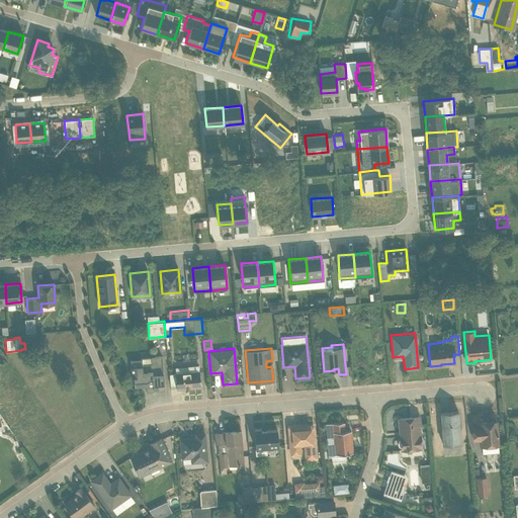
[(153,390),(164,389),(161,355),(141,357),(141,359),(130,360),(131,377),(134,377),(134,386),(149,385),(149,383),(153,383),(153,390)]
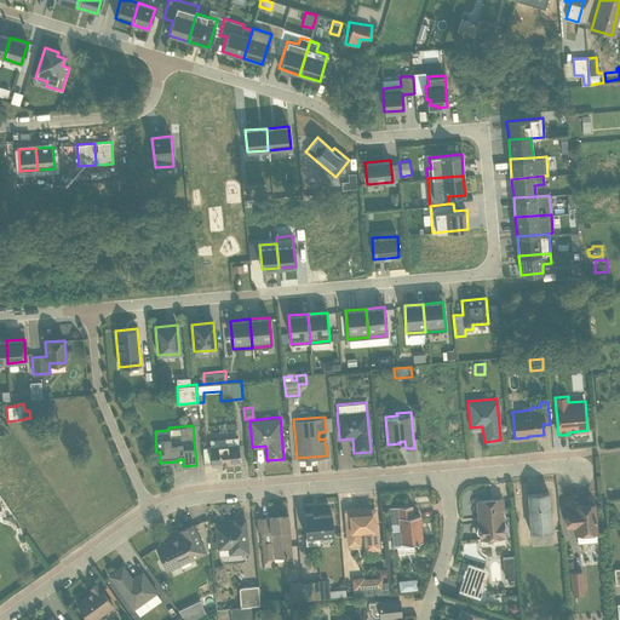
[(211,466),(240,463),(239,443),(210,446),(211,466)]
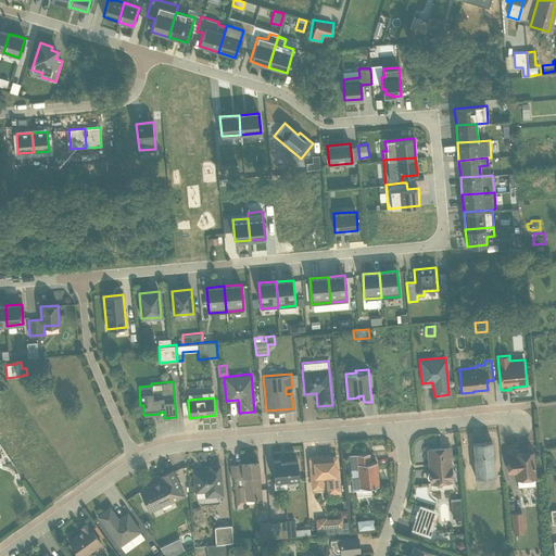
[(475,477),(494,476),(491,441),(471,442),(475,477)]
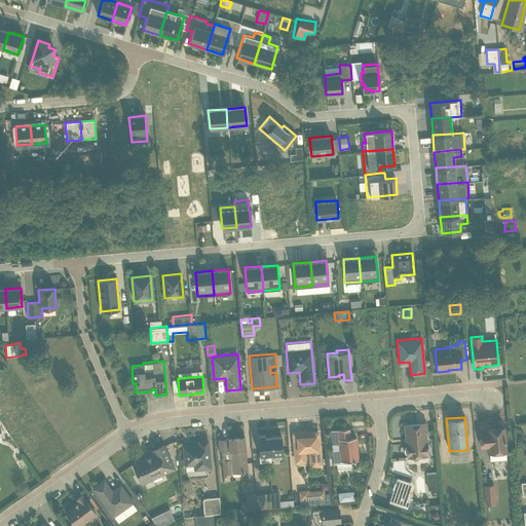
[(425,455),(428,455),(425,422),(404,424),(406,445),(404,448),(404,451),(407,454),(407,456),(419,455),(420,456),(424,456),(425,455)]
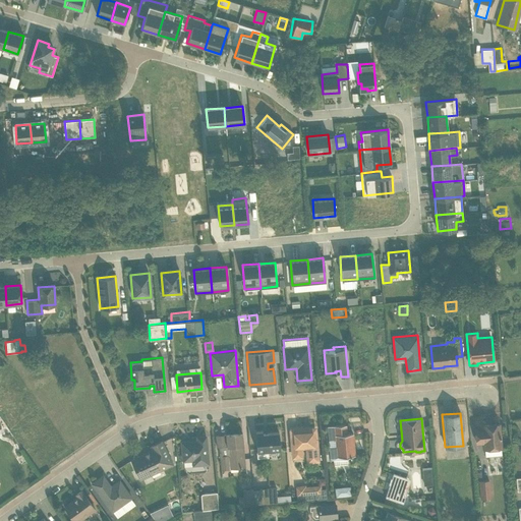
[(346,456),(354,455),(352,432),(346,432),(345,423),(327,425),(328,440),(335,439),(336,447),(329,447),(330,460),(346,459),(346,456)]
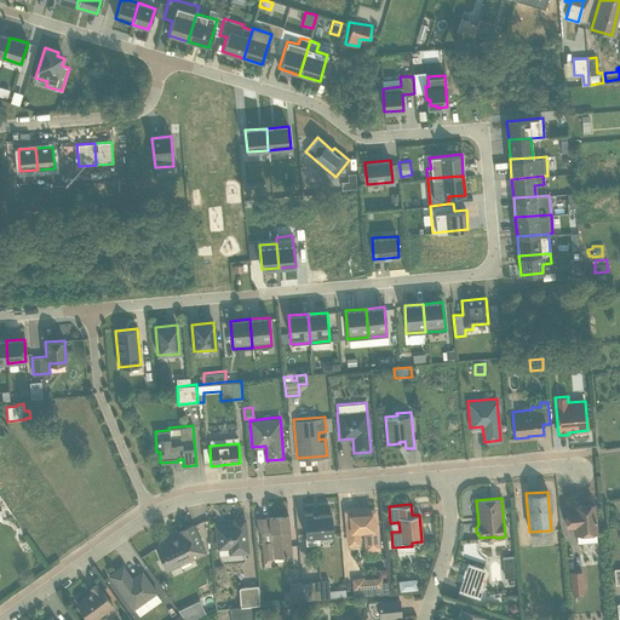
[(575,535),(596,533),(593,504),(573,506),(573,509),(564,510),(567,528),(574,527),(575,535)]
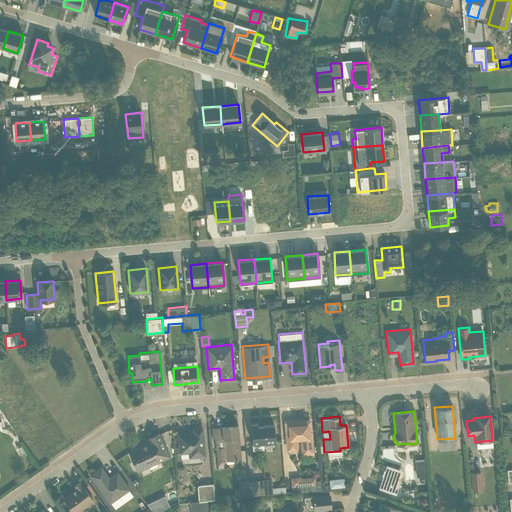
[(301,455),(312,454),(309,422),(309,421),(308,420),(290,422),(290,420),(287,420),(286,421),(285,421),(285,422),(287,451),(298,450),(297,441),(300,441),(301,455)]
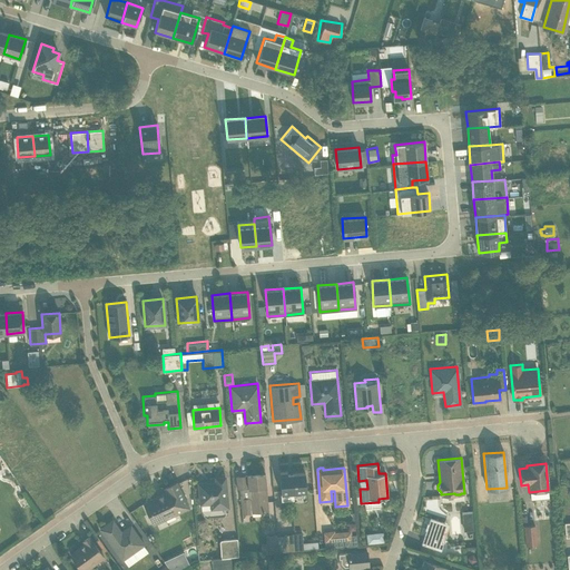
[(293,493),(306,492),(305,472),(293,472),(293,473),(287,473),(286,471),(278,472),(282,501),(294,500),(293,493)]
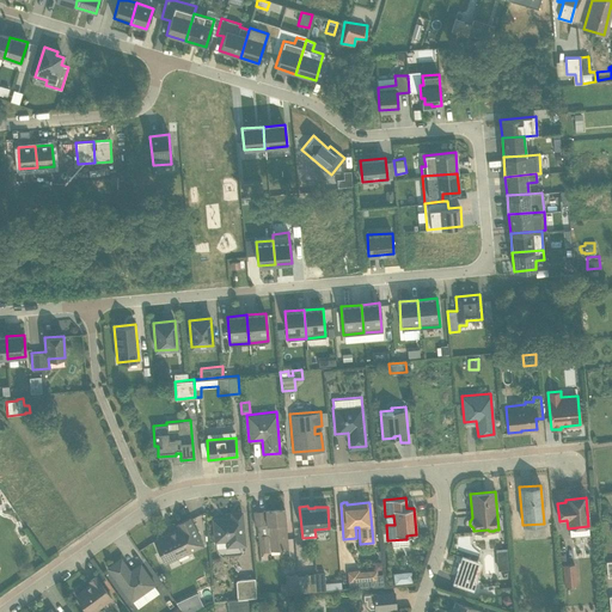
[(259,551),(288,549),(285,508),(252,510),(255,525),(256,525),(257,534),(258,534),(259,551)]
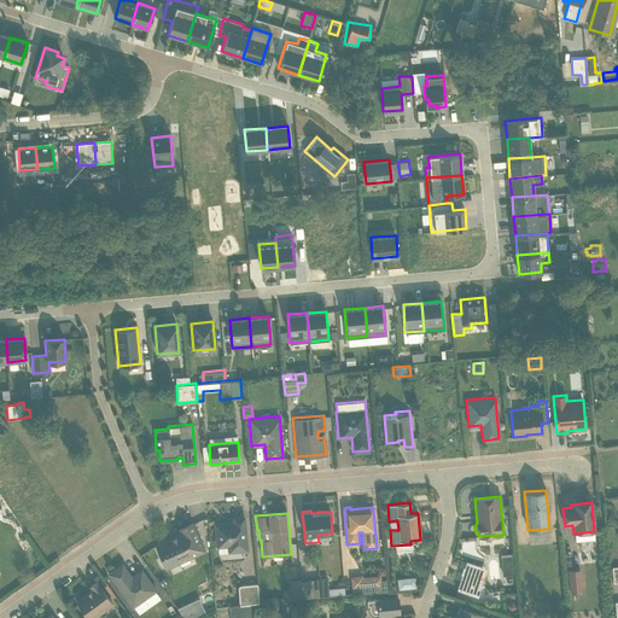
[(227,552),(246,551),(244,517),(233,518),(234,523),(215,524),(217,547),(227,546),(227,552)]
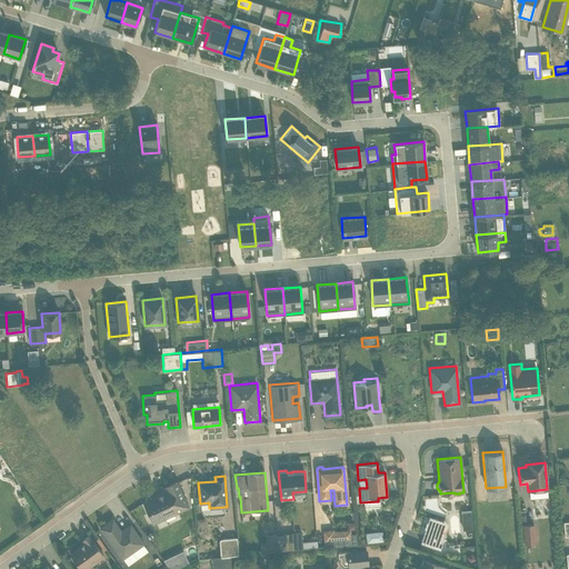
[(153,523),(189,507),(177,481),(163,487),(166,491),(143,501),(153,523)]
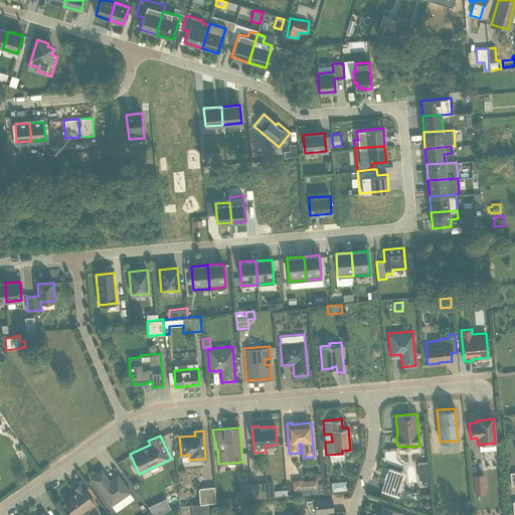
[(415,461),(415,478),(425,478),(424,460),(415,461)]
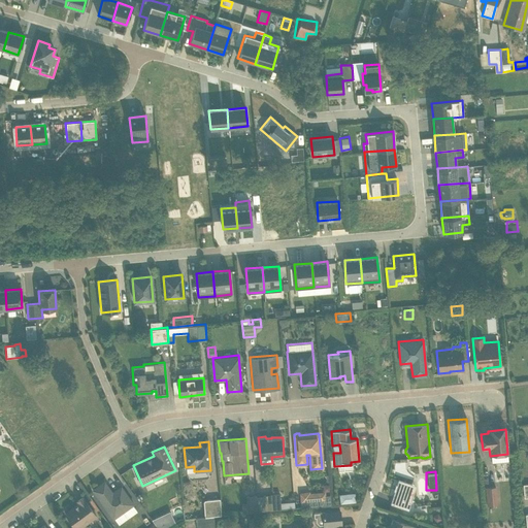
[(405,508),(416,481),(397,474),(388,502),(405,508)]
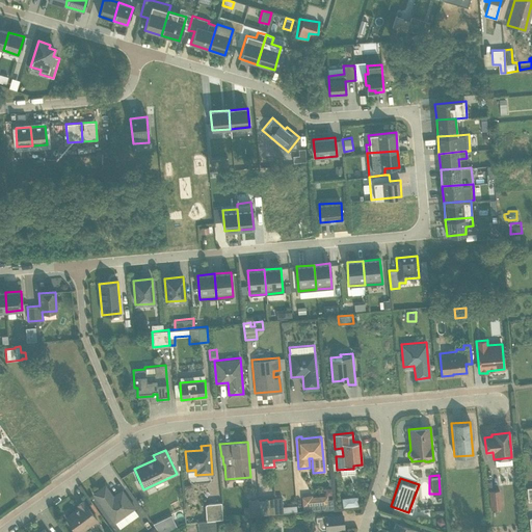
[(94,494),(114,523),(115,523),(120,528),(138,514),(133,509),(135,507),(122,488),(112,496),(105,485),(94,494)]
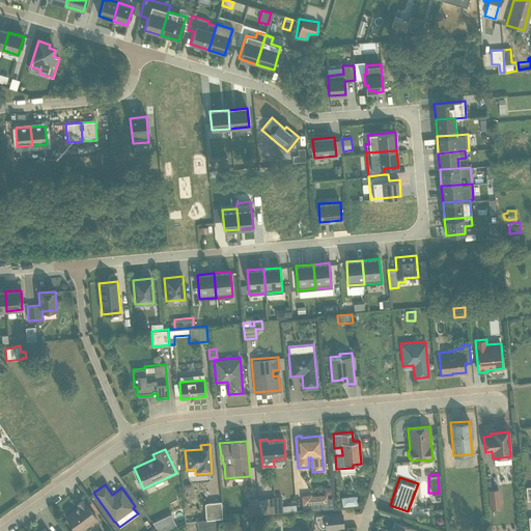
[(303,510),(333,507),(331,486),(325,487),(325,495),(311,496),(311,494),(301,495),(302,504),(303,504),(303,510)]
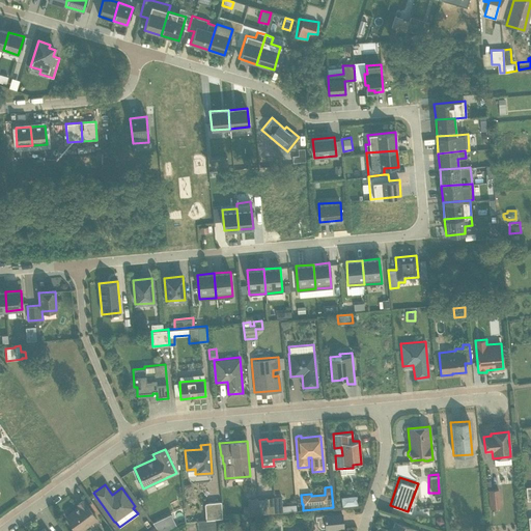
[(499,488),(487,488),(488,508),(500,507),(499,488)]
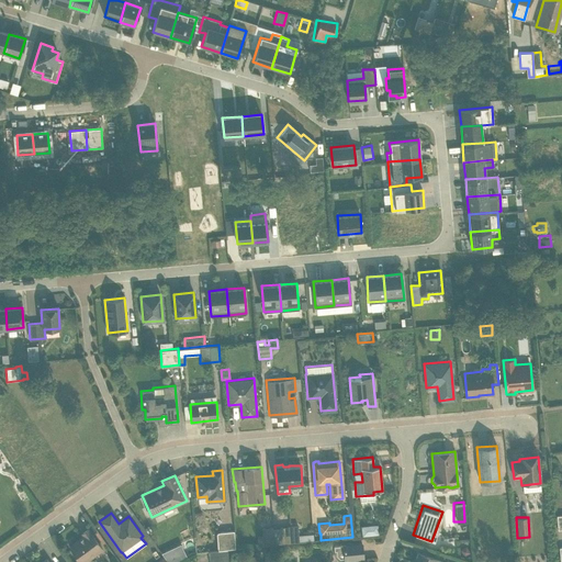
[(361,536),(378,535),(377,524),(360,526),(361,536)]
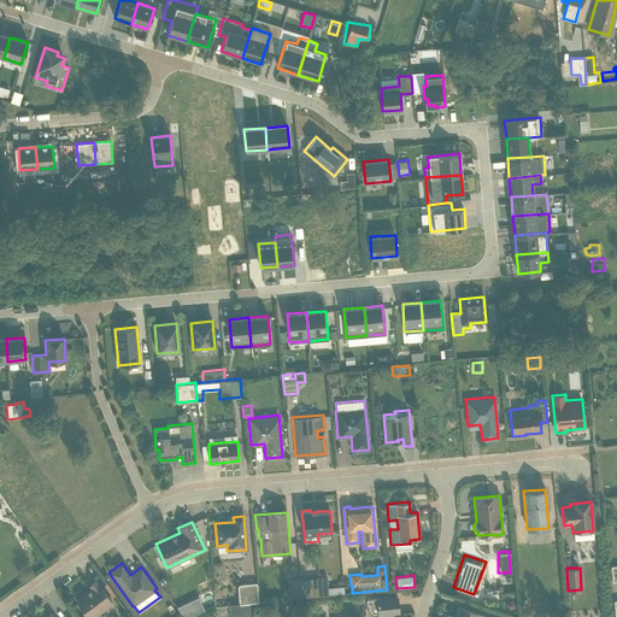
[(299,580),(300,598),(344,593),(344,586),(328,587),(327,576),(299,580)]
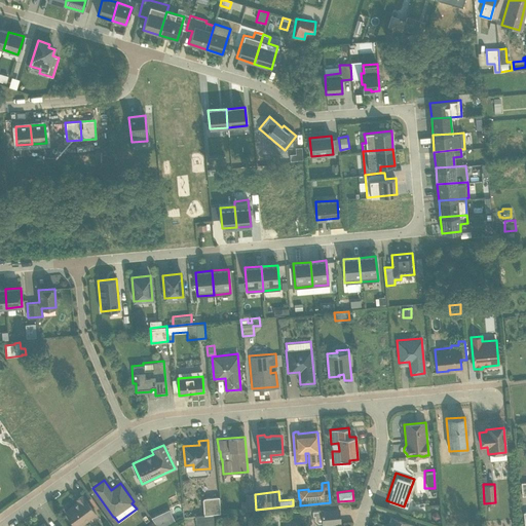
[(240,511),(256,510),(255,494),(255,492),(245,493),(246,499),(239,500),(240,511)]
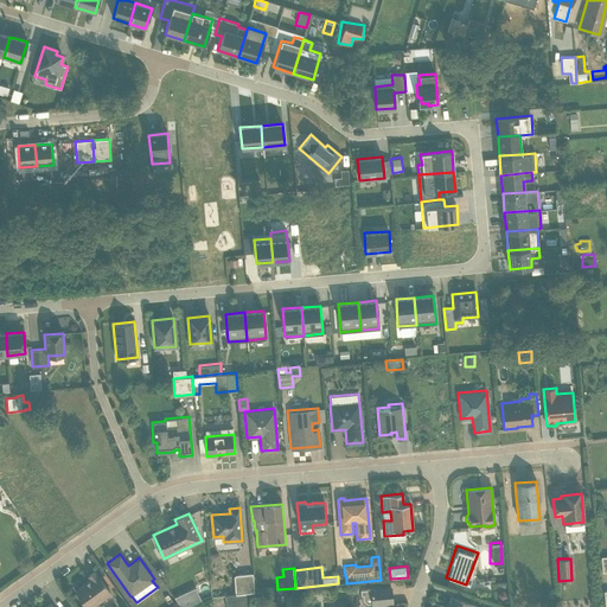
[(87,606),(91,606),(110,593),(95,570),(88,576),(90,579),(75,589),(80,596),(80,598),(82,601),(87,606)]
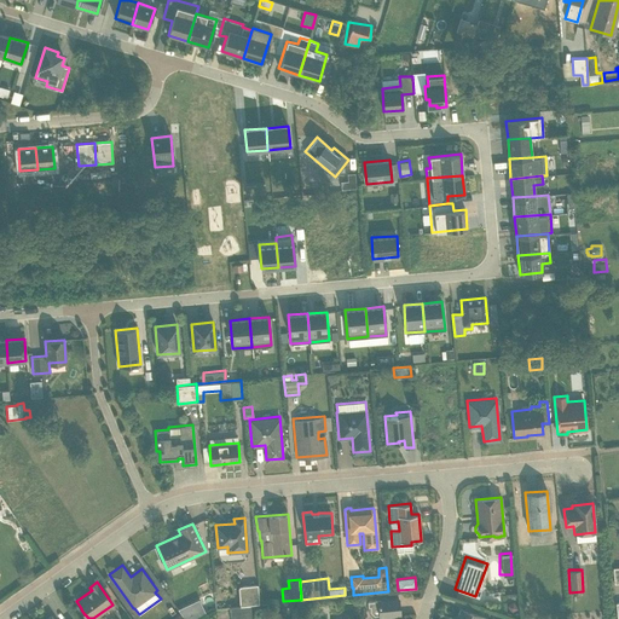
[(239,605),(250,605),(258,603),(256,584),(239,585),(238,588),(239,605)]
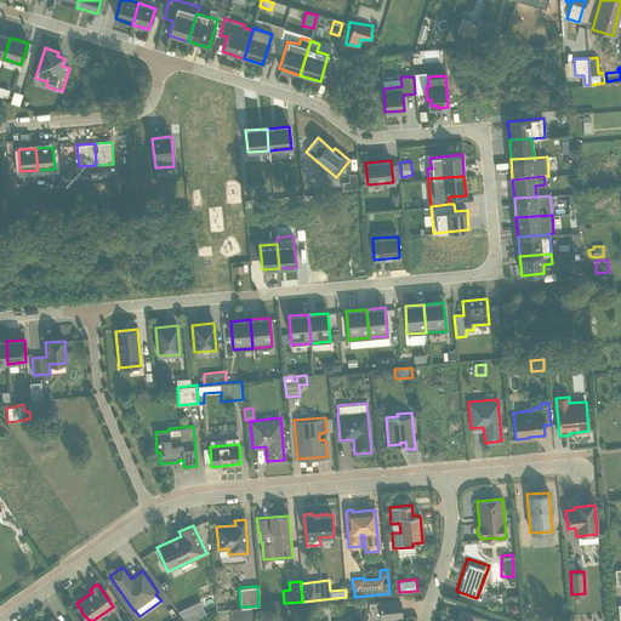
[(400,616),(399,600),(369,603),(370,615),(374,620),(400,616)]
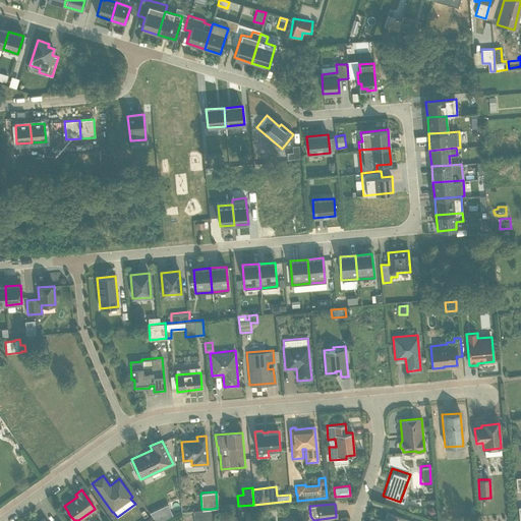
[(212,520),(211,509),(201,509),(192,510),(193,520),(212,520)]
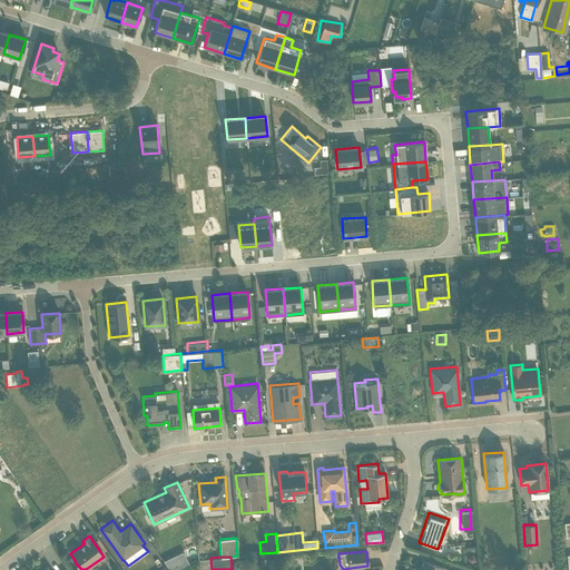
[(255,569),(265,569),(267,564),(265,564),(265,559),(259,559),(258,563),(257,563),(255,569)]
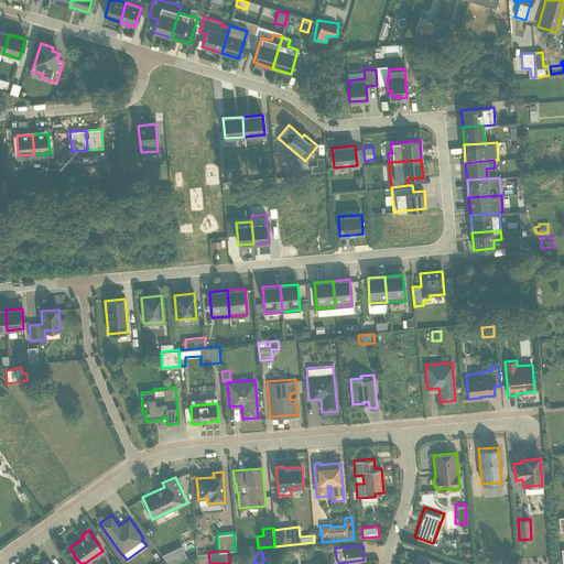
[(438,563),(441,561),(419,554),(415,563),(414,563),(438,563)]
